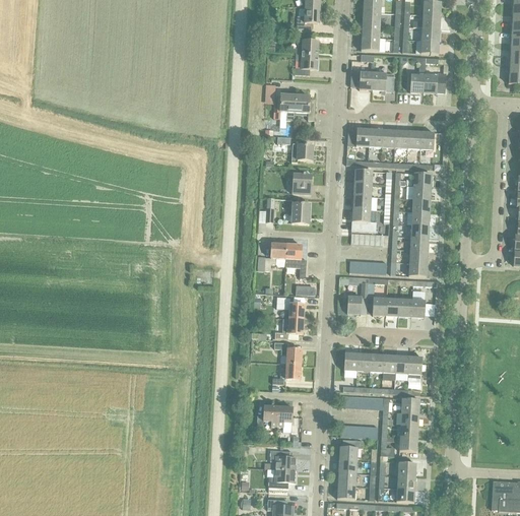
[(363,0),(363,10),(381,11),(381,0),(363,0)]
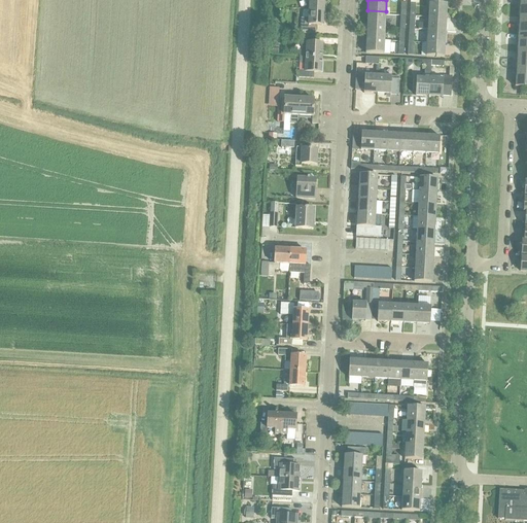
[(428,0),(428,13),(446,14),(447,1),(428,0)]
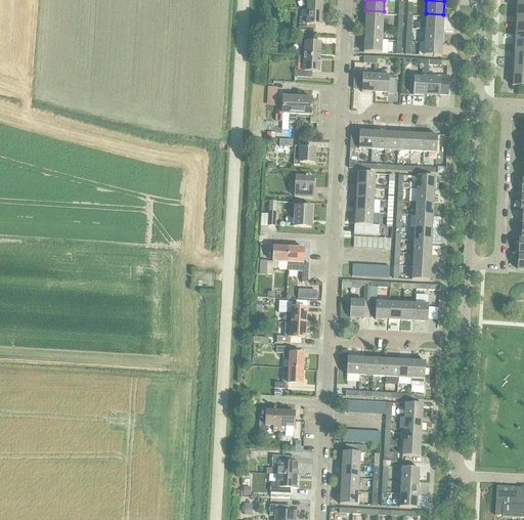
[(322,6),(307,5),(306,14),(300,14),(299,27),(315,28),(315,22),(321,22),(322,6)]
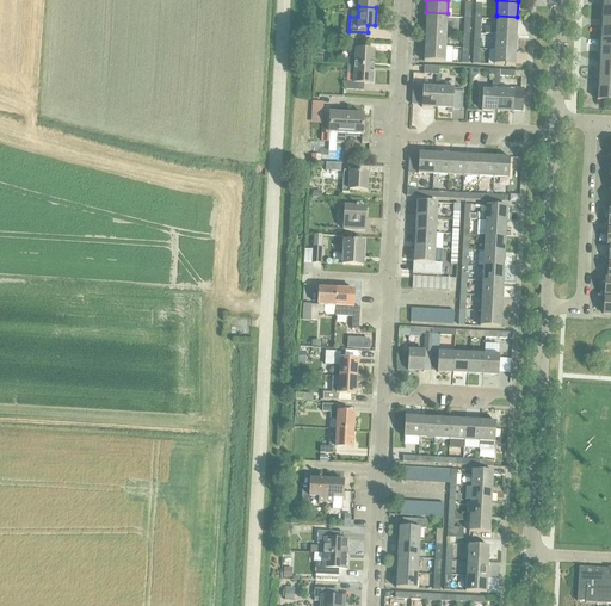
[(426,12),(425,28),(446,29),(448,13),(426,12)]
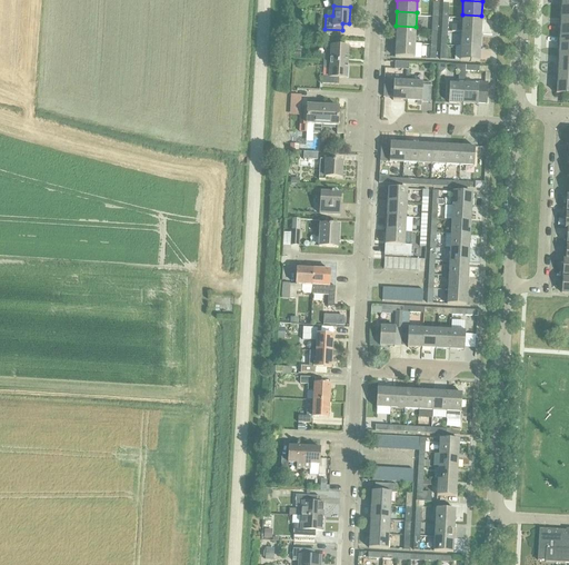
[(460,23),(460,12),(451,11),(450,22),(460,23)]
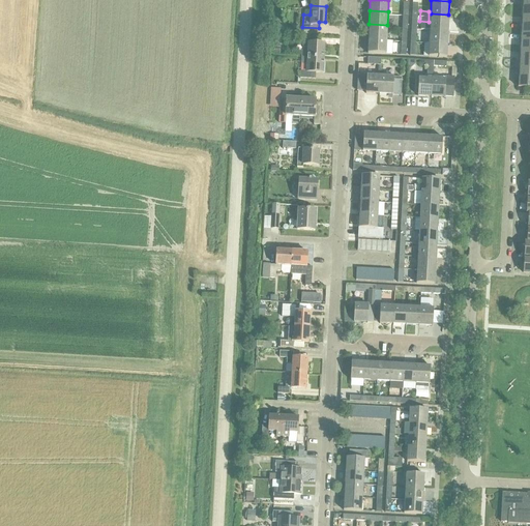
[(460,27),(460,12),(451,12),(451,27),(460,27)]
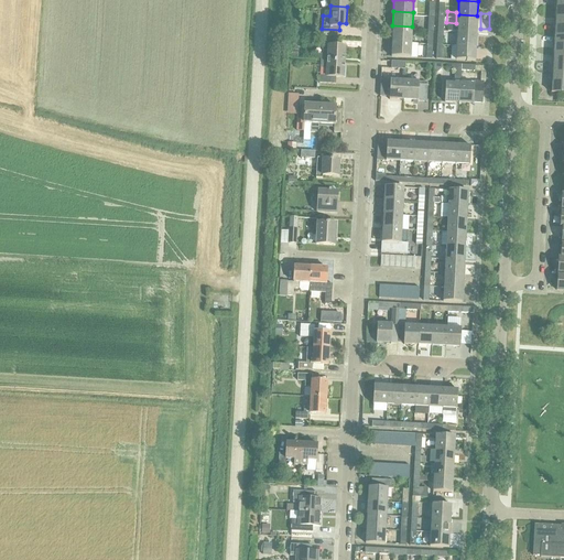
[(458,14),(457,29),(477,30),(477,15),(458,14)]
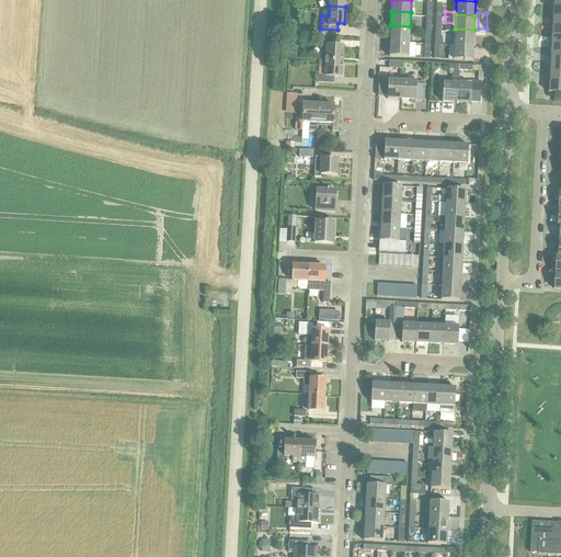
[(560,14),(552,14),(551,33),(560,33),(560,14)]
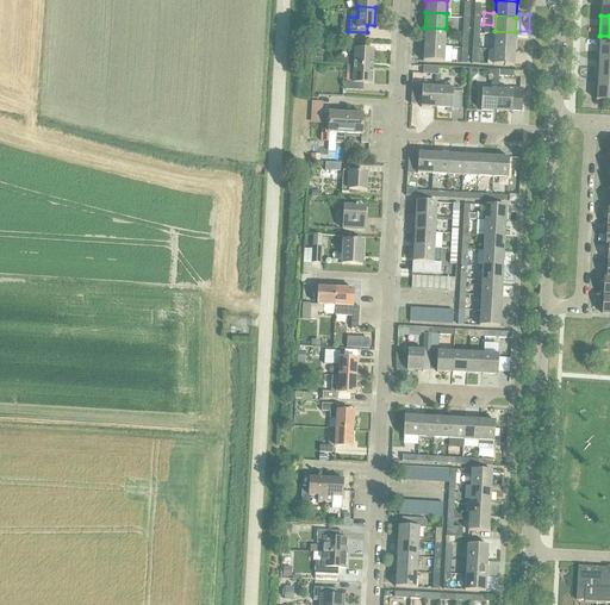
[(424,27),(423,42),(444,43),(446,29),(424,27)]
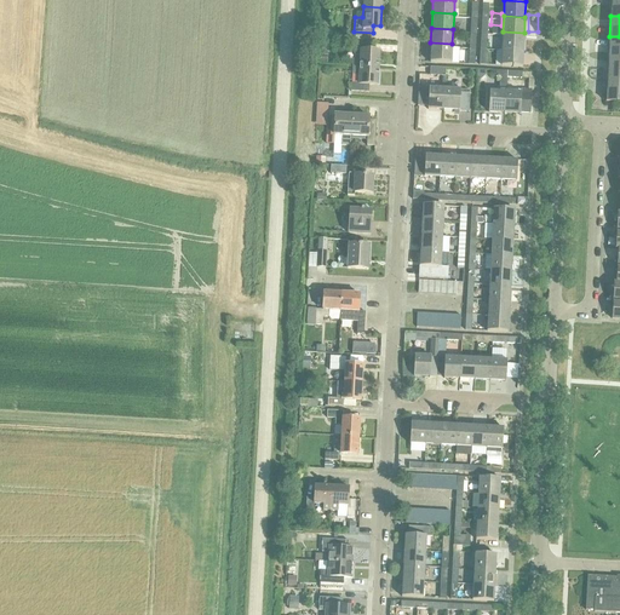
[(503,32),(501,46),(523,47),(524,33),(503,32)]
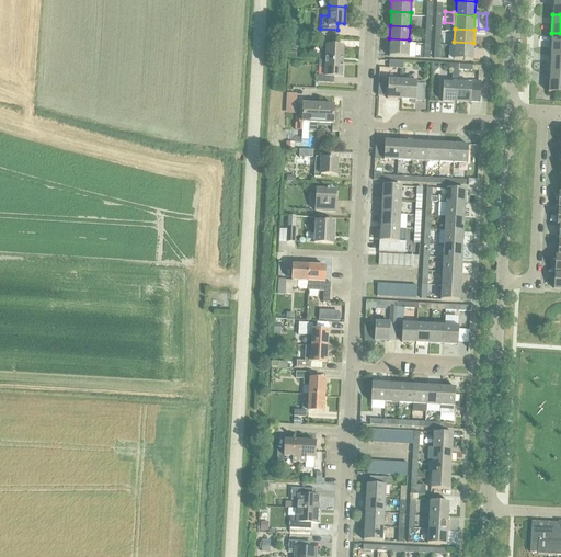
[(560,33),(551,33),(550,52),(560,52),(560,33)]
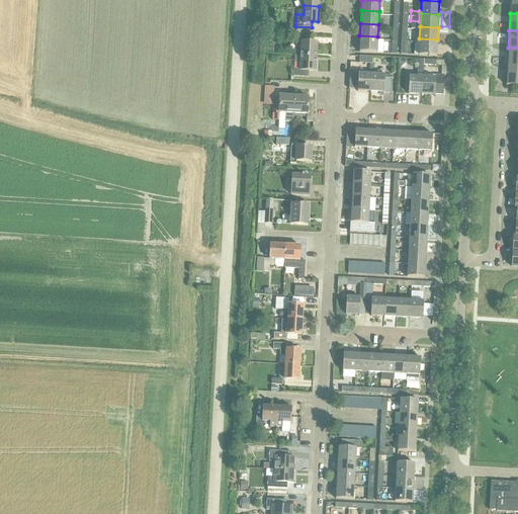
[(294,47),(294,53),(317,54),(317,39),(310,39),(310,32),(295,32),(294,38),(300,38),(300,47),(294,47)]
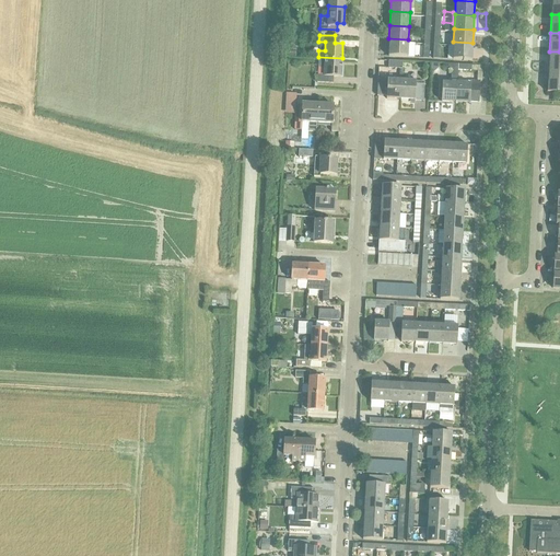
[(408,39),(388,38),(388,53),(408,54),(408,39)]
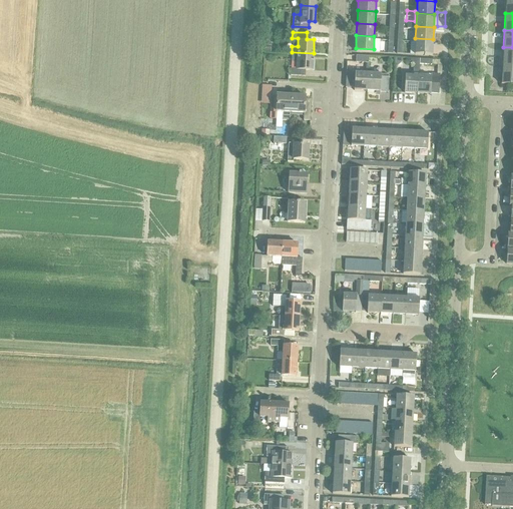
[(433,39),(415,38),(415,51),(432,52),(433,39)]
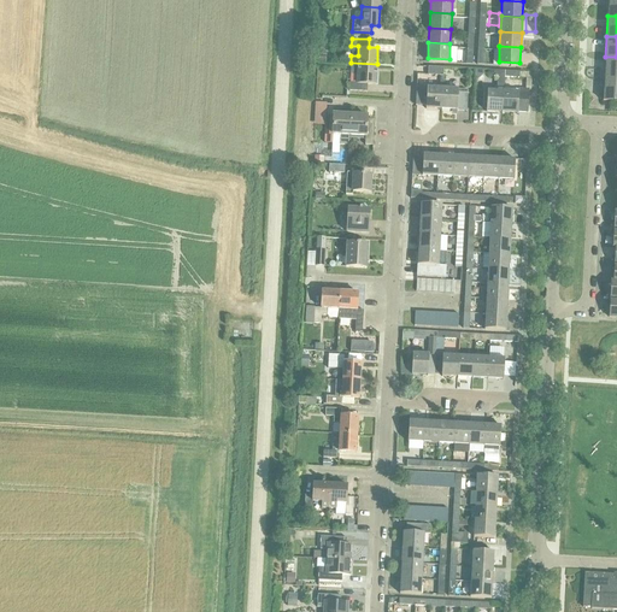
[(616,57),(605,57),(604,77),(616,77),(616,57)]
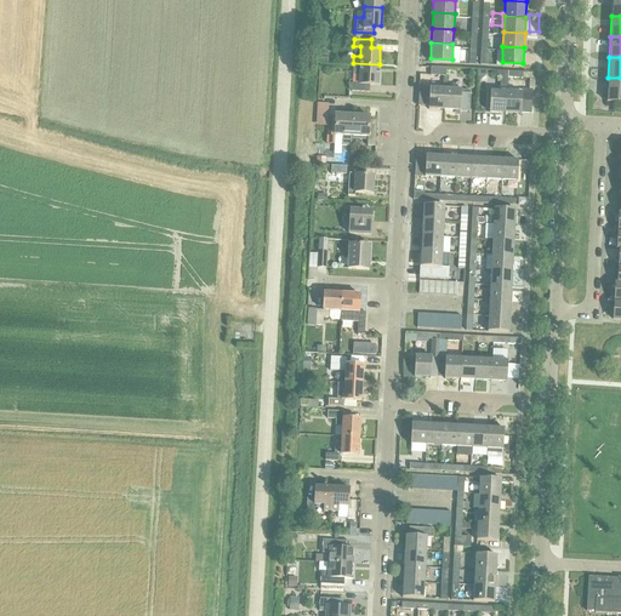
[(380,64),(353,63),(352,70),(359,70),(358,80),(352,79),(352,87),(369,89),(369,81),(379,81),(380,64)]
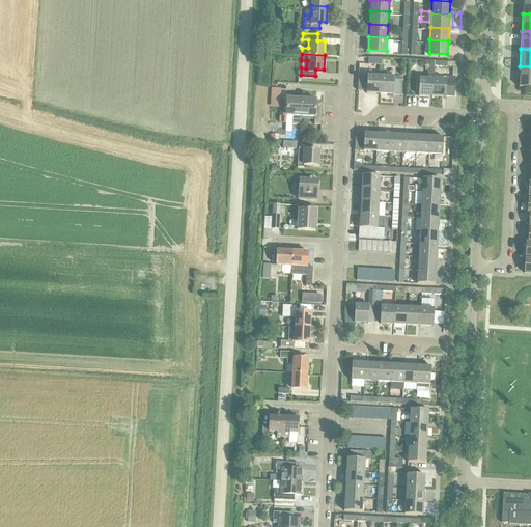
[(434,73),(434,62),(434,57),(420,56),(420,62),(427,62),(427,75),(419,75),(418,93),(431,93),(432,73),(434,73)]
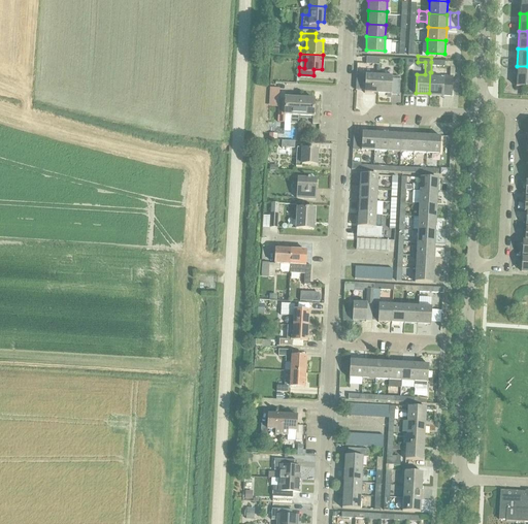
[(527,66),(517,66),(516,84),(527,84),(527,66)]
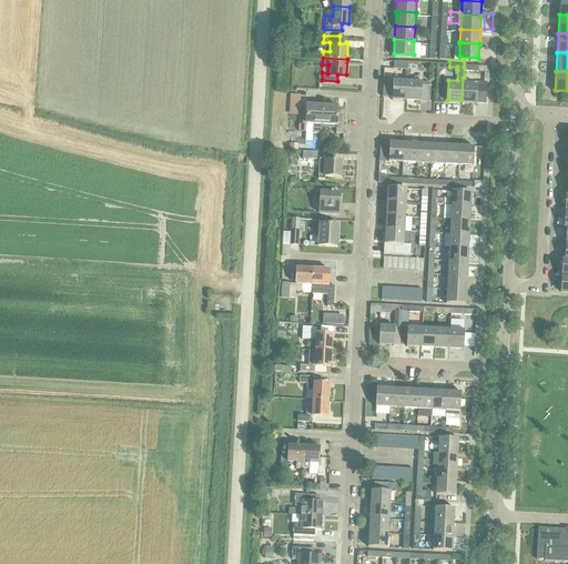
[(393,97),(406,98),(407,78),(384,77),(383,93),(393,93),(393,97)]
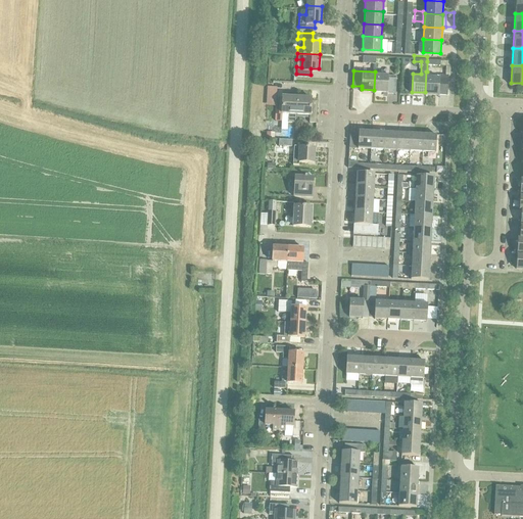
[(375,72),(374,90),(395,91),(396,76),(388,75),(388,73),(375,72)]
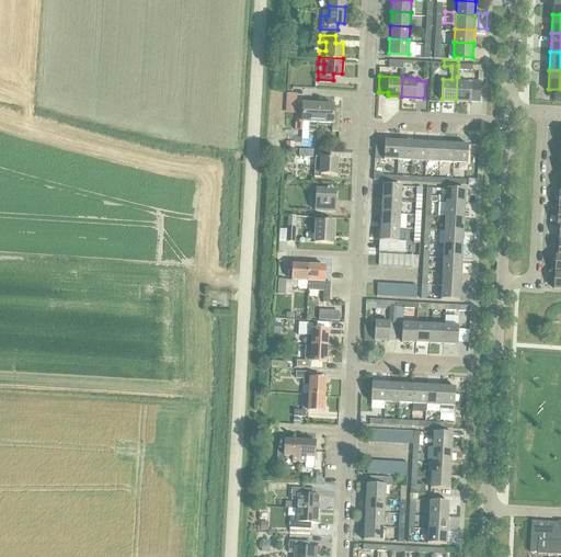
[(471,78),(458,77),(457,77),(456,99),(470,100),(470,99),(480,99),(481,78),(471,78)]
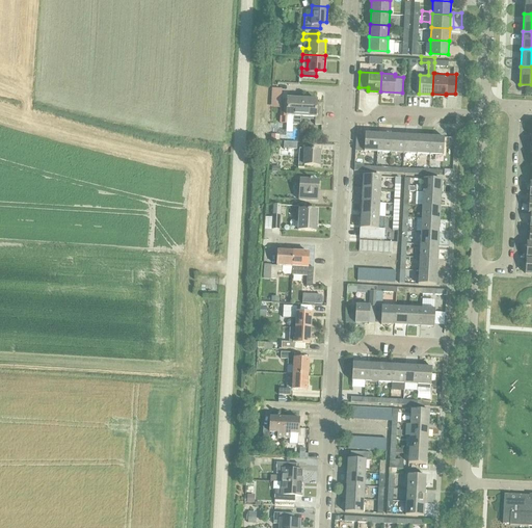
[(300,123),(301,114),(302,96),(288,95),(288,105),(282,105),(281,120),(287,121),(288,113),(293,113),(293,122),(300,123)]
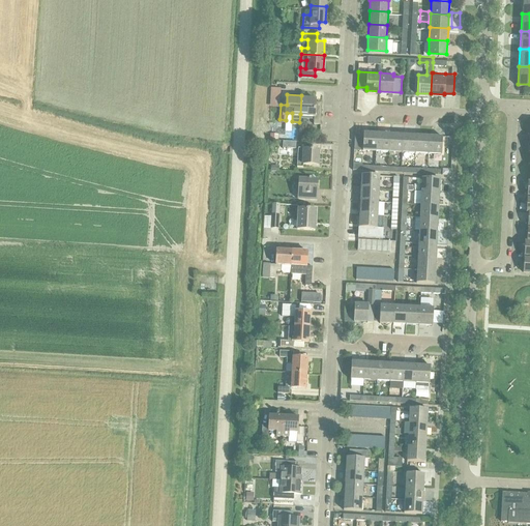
[(301,95),(300,114),(314,114),(314,121),(320,122),(321,107),(315,107),(316,96),(301,95)]
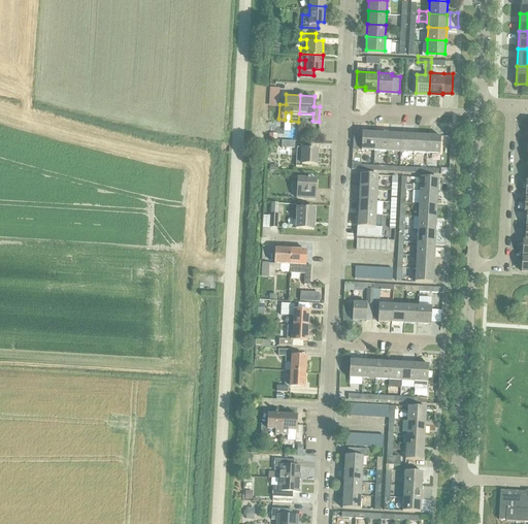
[(375,130),(362,129),(362,131),(353,131),(353,146),(374,148),(375,130)]
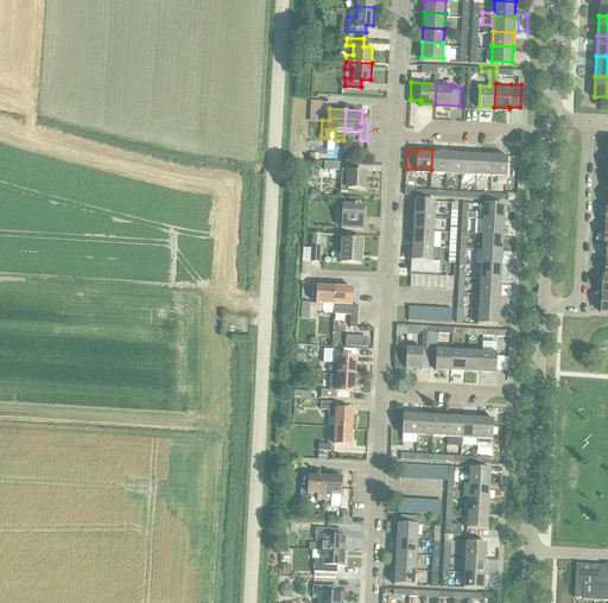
[(431,170),(447,171),(447,150),(432,150),(431,170)]
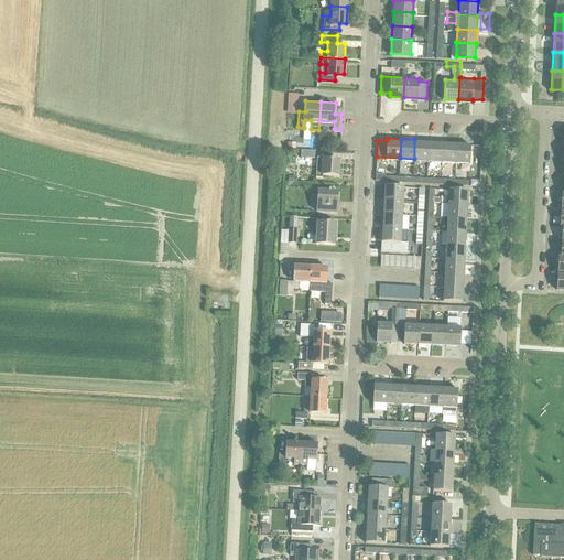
[(414,159),(427,160),(429,140),(414,139),(414,159)]
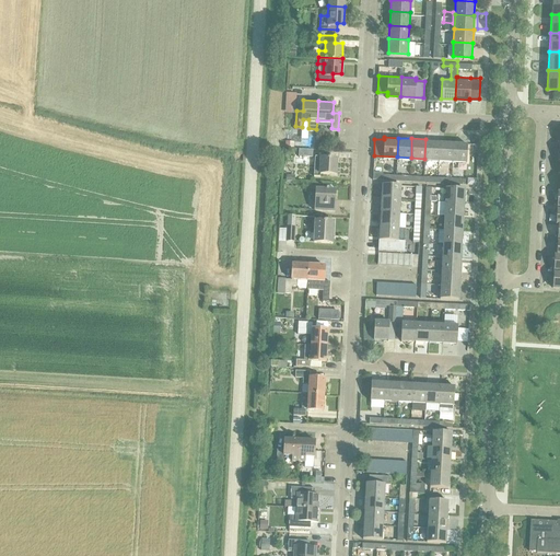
[(424,159),(439,159),(440,140),(426,139),(424,159)]
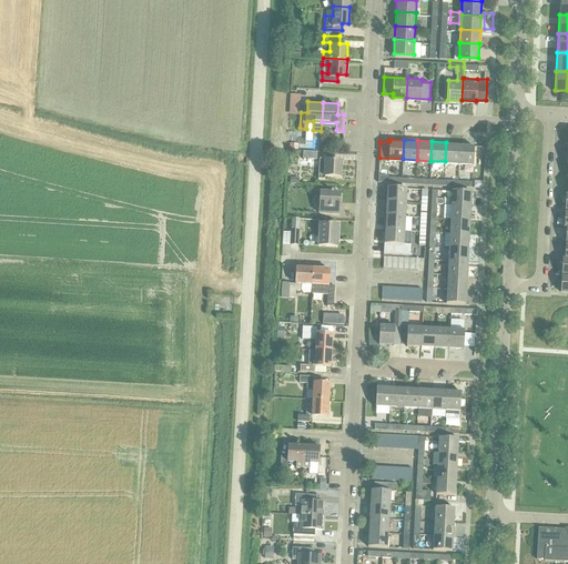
[(445,161),(458,162),(459,142),(446,142),(445,161)]
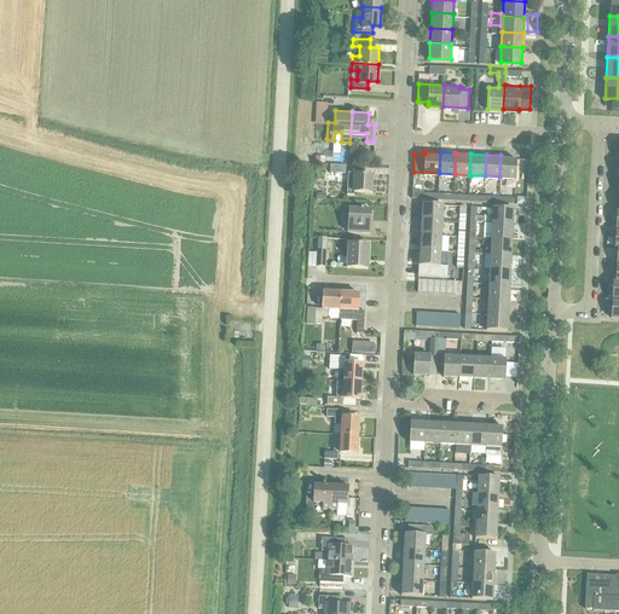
[(501,155),(499,177),(515,178),(516,156),(501,155)]
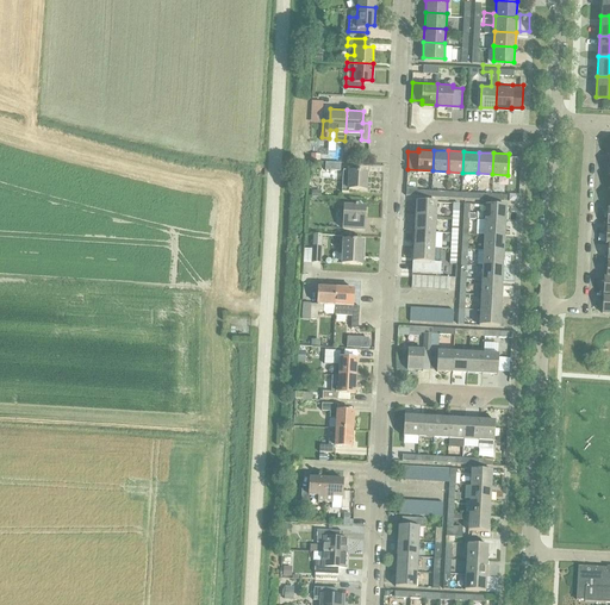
[(343,167),(343,176),(342,188),(348,188),(348,186),(366,187),(367,170),(350,169),(350,168),(343,167)]
